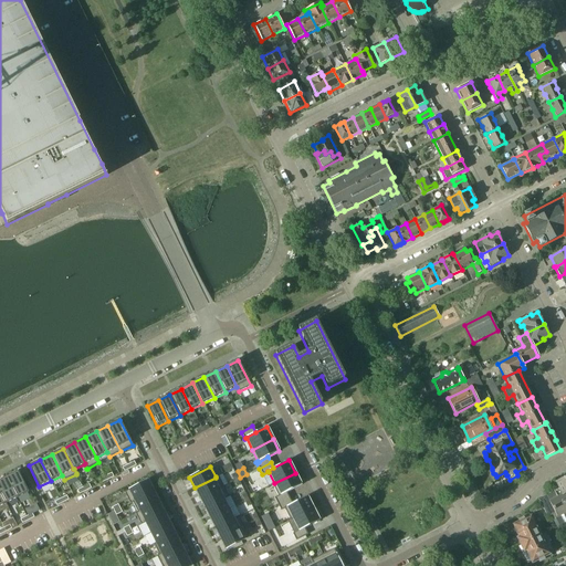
[(18,471),(6,478),(17,499),(28,492),(18,471)]
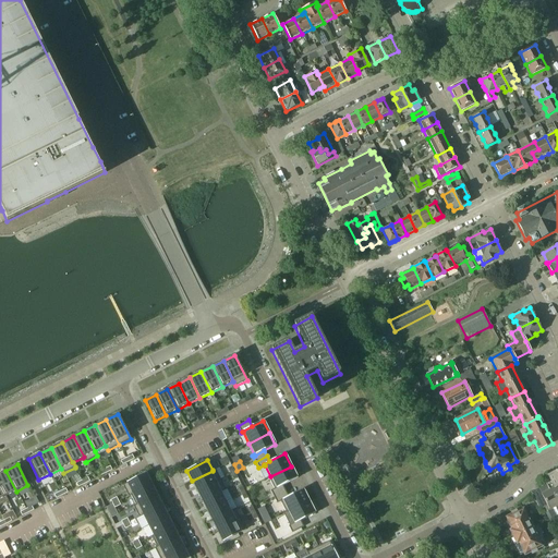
[(282,486),(296,478),(291,466),(270,476),(268,477),(274,489),(282,486)]
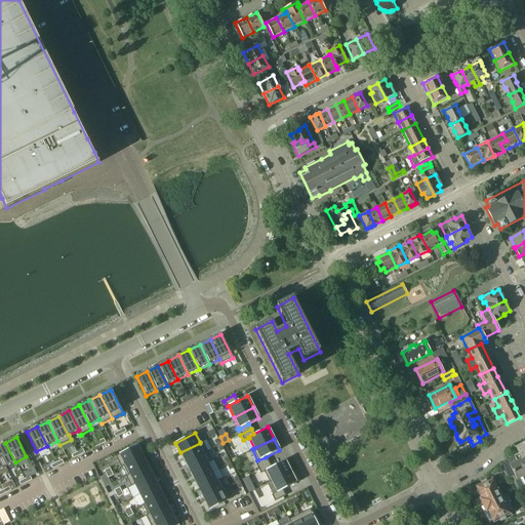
[(200,443),(180,452),(185,462),(207,451),(202,442),(202,441),(200,442),(200,443)]
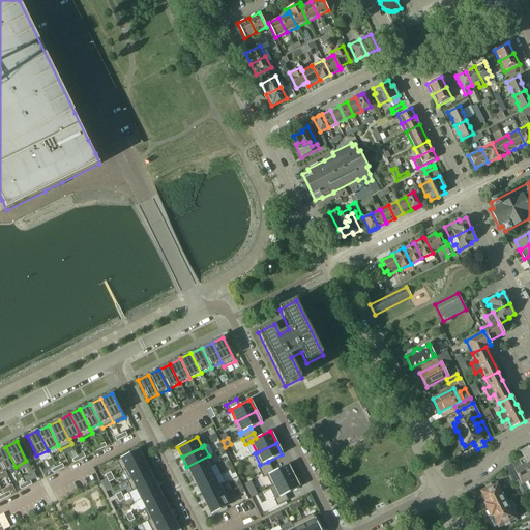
[(529,445),(520,451),(523,458),(510,464),(513,470),(507,473),(518,495),(528,490),(524,483),(529,479),(529,445)]
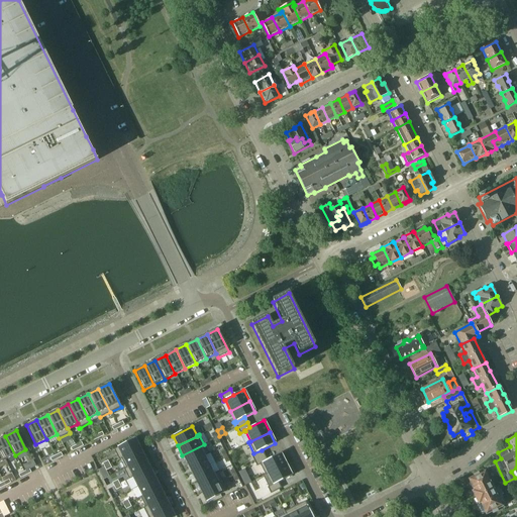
[(5,436),(0,438),(0,450),(5,460),(15,455),(5,436)]
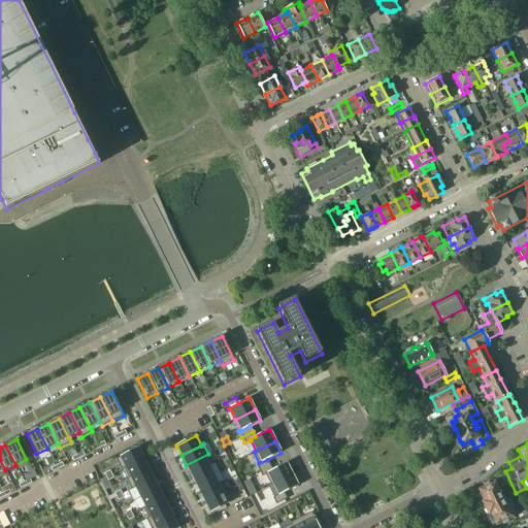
[(137,448),(116,459),(121,469),(121,470),(124,469),(123,468),(143,459),(137,448)]
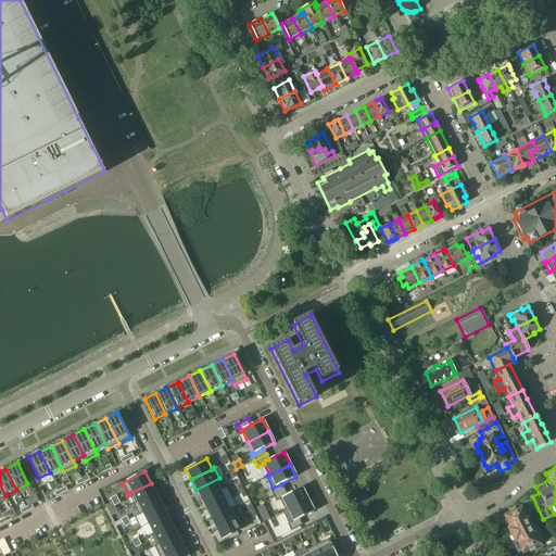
[(219,478),(196,490),(201,500),(219,490),(219,491),(225,489),(224,488),(219,478)]
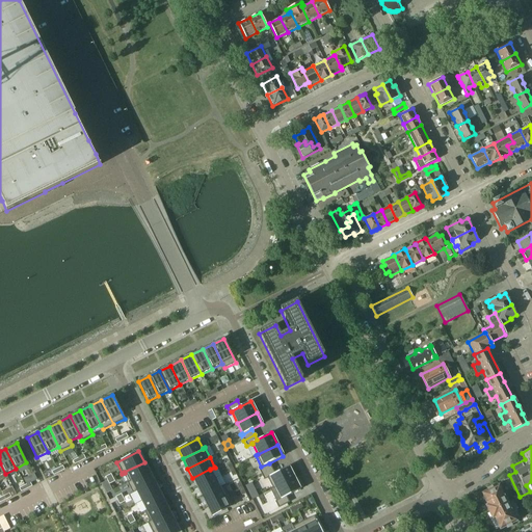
[(144,462),(124,472),(125,473),(129,481),(129,482),(149,472),(144,462)]
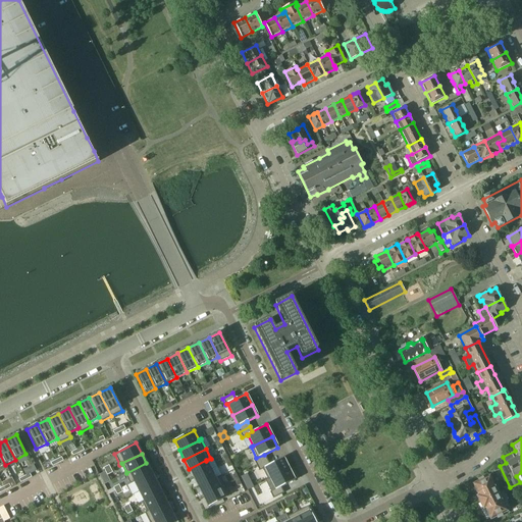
[(266,460),(264,455),(256,458),(253,460),(256,465),(266,460)]
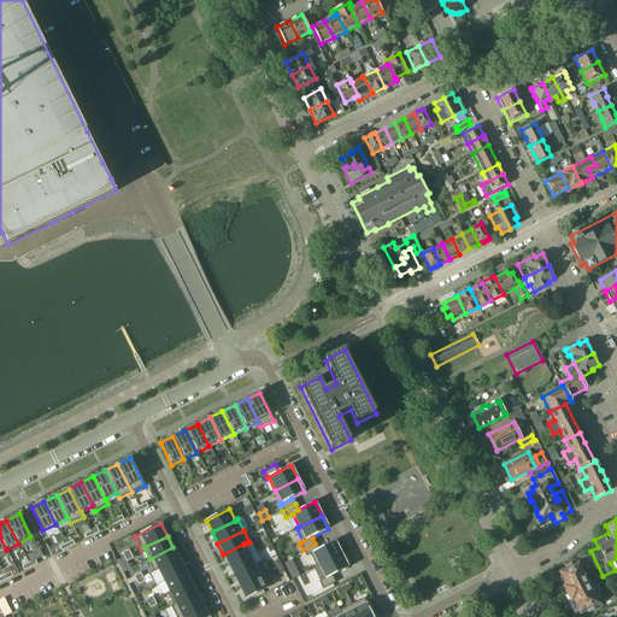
[(341,554),(335,541),(318,550),(310,553),(310,554),(316,568),(341,554)]
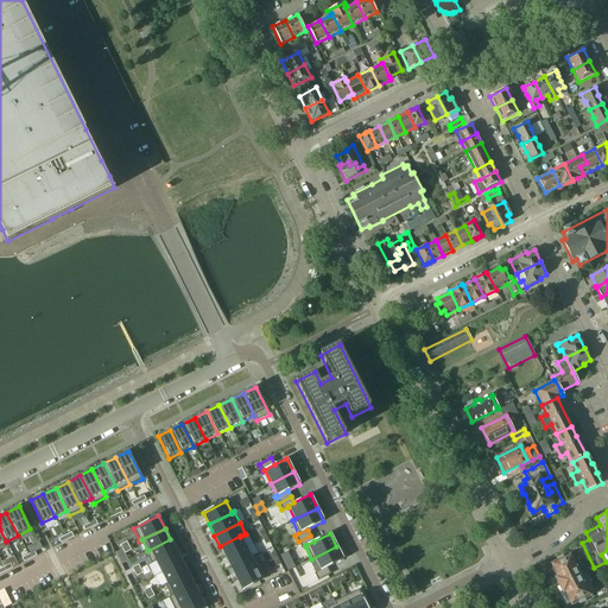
[(240,536),(220,546),(226,557),(246,548),(240,537),(240,536)]
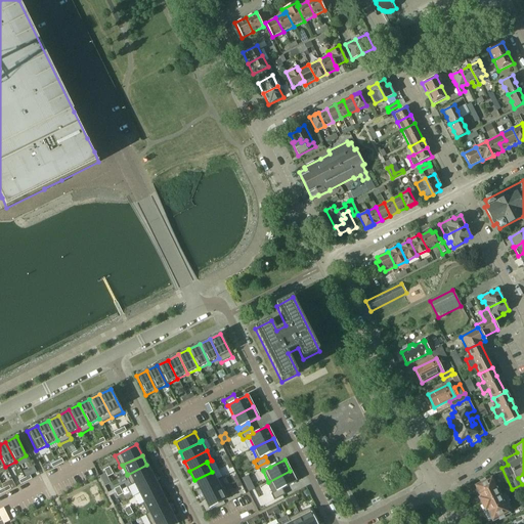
[(263,470),(270,467),(267,462),(257,467),(260,473),(263,471),(263,470)]
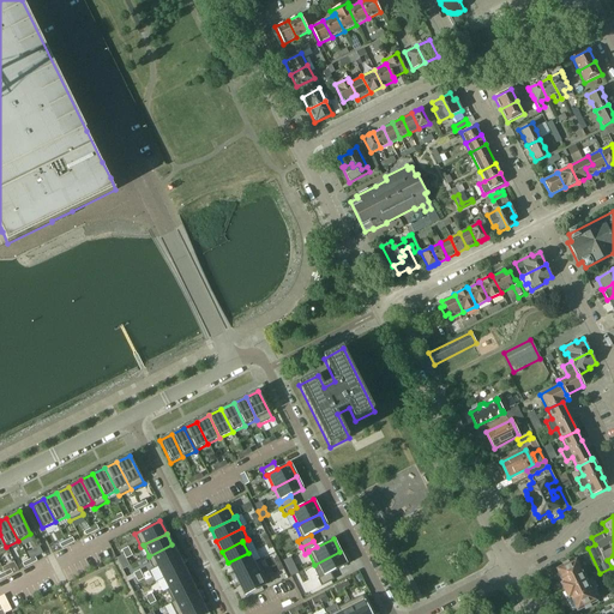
[(149,555),(146,557),(146,558),(152,570),(157,567),(157,566),(178,557),(172,545),(149,557),(149,555)]
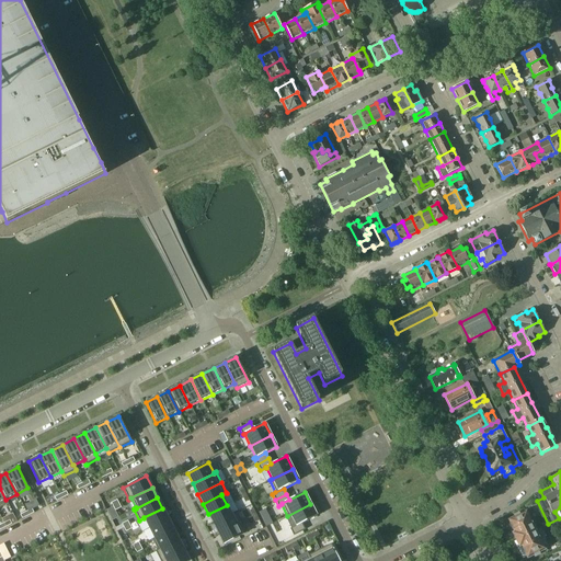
[(287,516),(285,517),(290,528),(296,526),(296,527),(301,524),(317,516),(310,504),(287,516)]
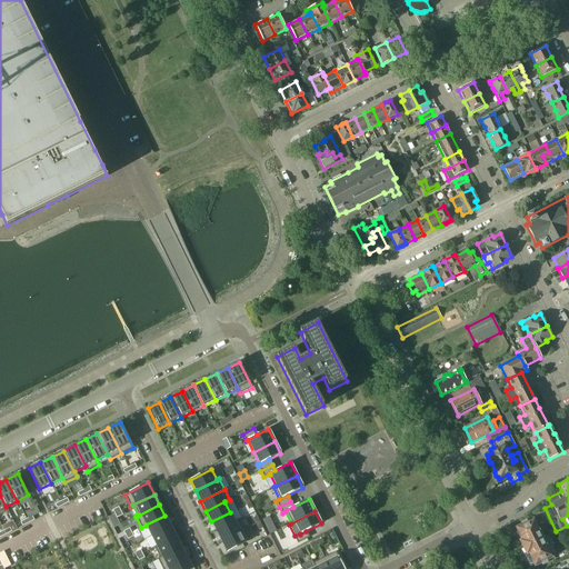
[(230,512),(211,521),(216,531),(235,522),(235,521),(230,512)]
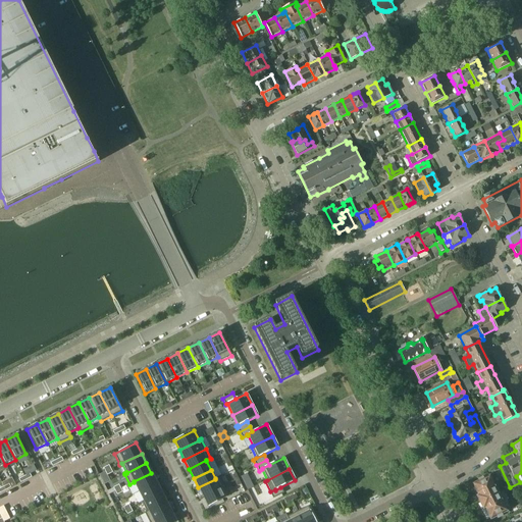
[(151,473),(134,481),(134,482),(139,491),(156,482),(151,473)]
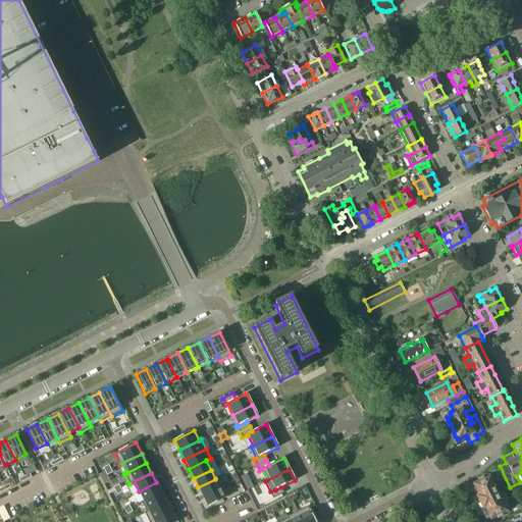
[(215,479),(198,487),(203,498),(224,486),(220,477),(219,476),(215,478),(215,479)]
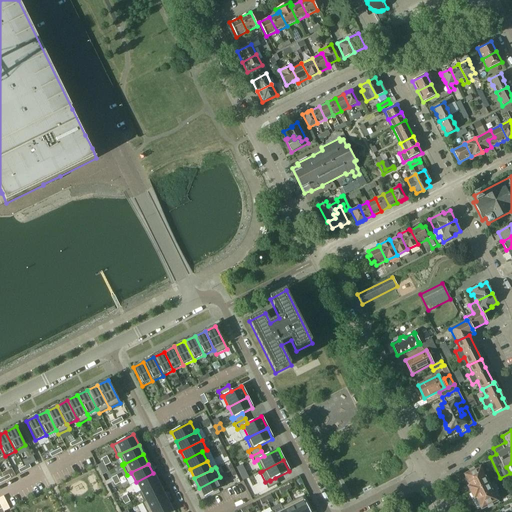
[(467,487),(470,493),(490,483),(486,476),(484,477),(479,467),(474,470),(474,469),(469,472),(464,475),(470,486),(467,487)]
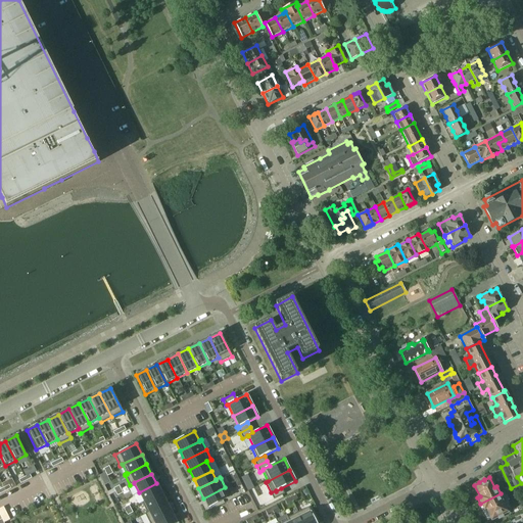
[(156,483),(139,492),(144,502),(144,503),(161,493),(156,483)]
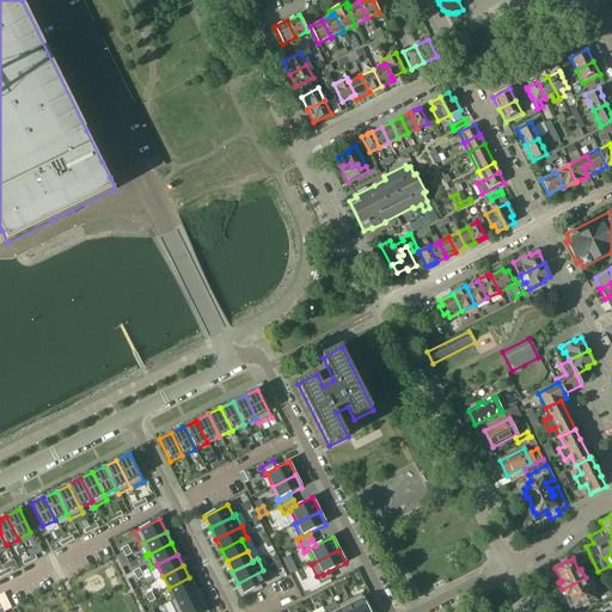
[(263,570),(238,583),(244,594),(269,581),(263,570)]
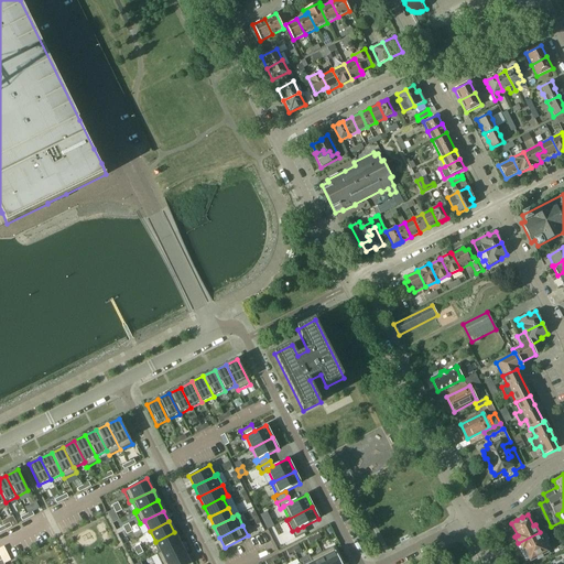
[(306,533),(303,527),(297,530),(297,529),(292,531),(291,532),(294,539),(306,533)]
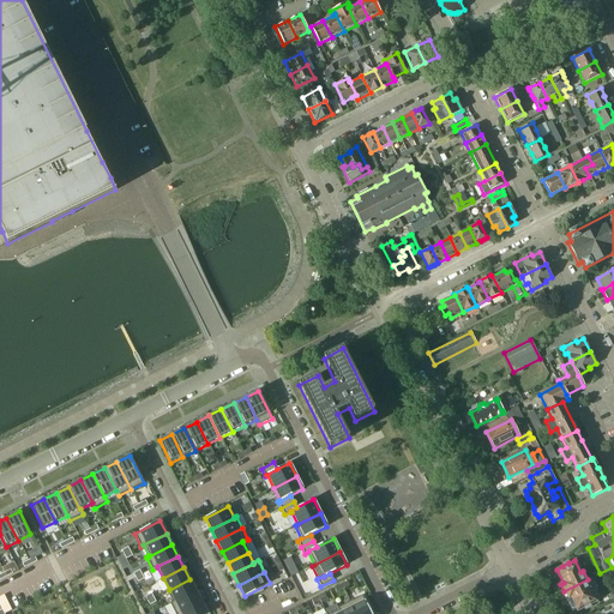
[(169,589),(167,590),(167,591),(172,602),(173,602),(196,591),(190,579),(169,590),(169,589)]
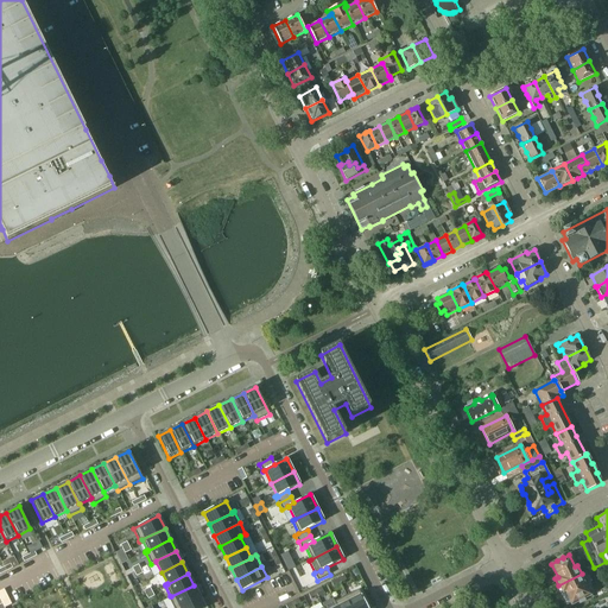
[(582,574),(558,586),(562,593),(565,591),(571,605),(577,601),(578,602),(583,599),(589,595),(584,584),(586,583),(582,574)]
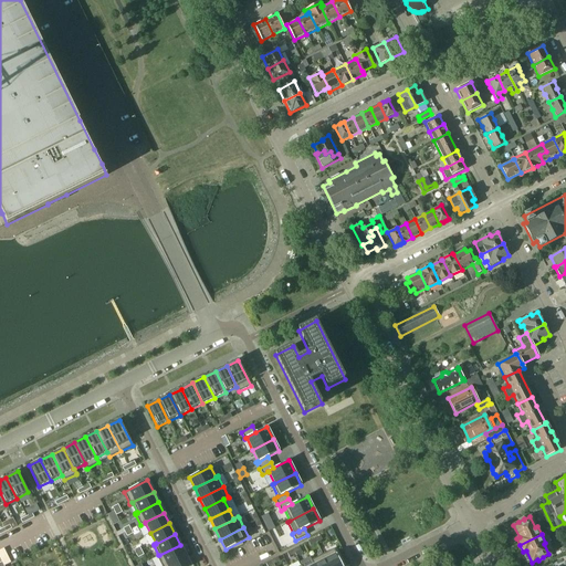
[(158,555),(156,556),(157,557),(160,565),(164,565),(186,555),(180,545),(159,555),(158,555)]
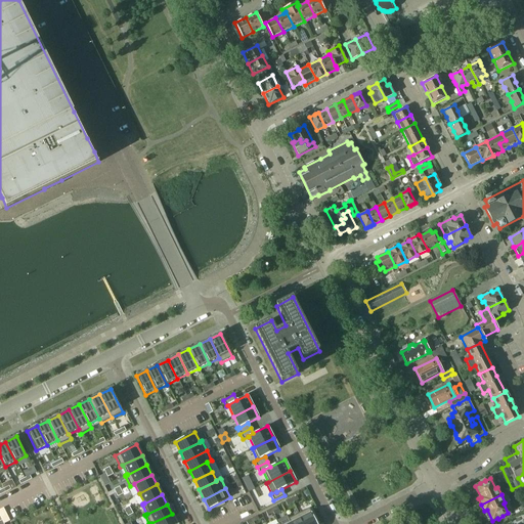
[(316,523),(309,509),(299,514),(304,523),(316,523)]
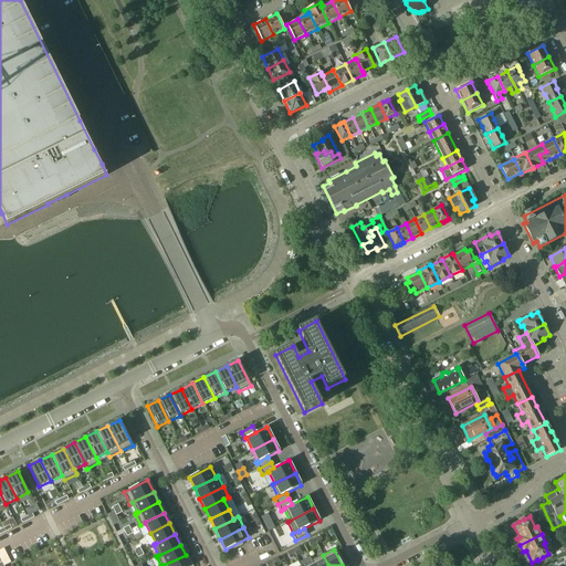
[(190,565),(186,555),(164,565),(190,565)]
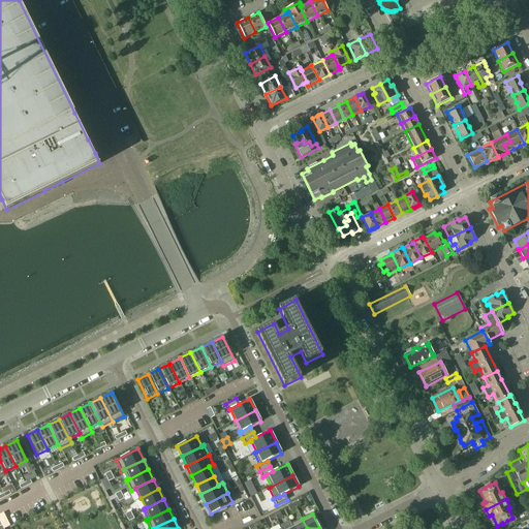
[(291,523),(290,524),(292,528),(293,528),(307,528),(302,519),(291,523)]
